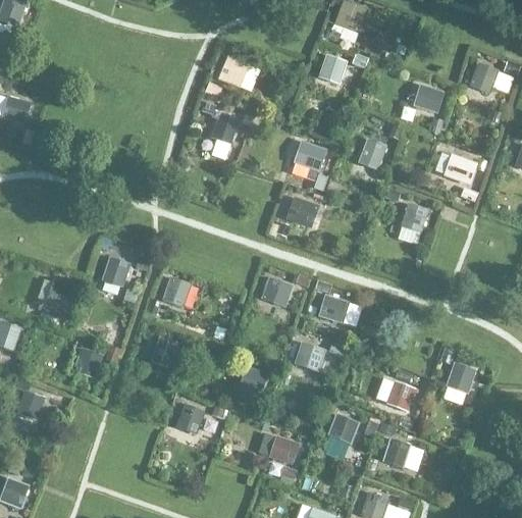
[(0,19),(18,27),(28,1),(24,0),(2,0),(0,6),(0,19)]
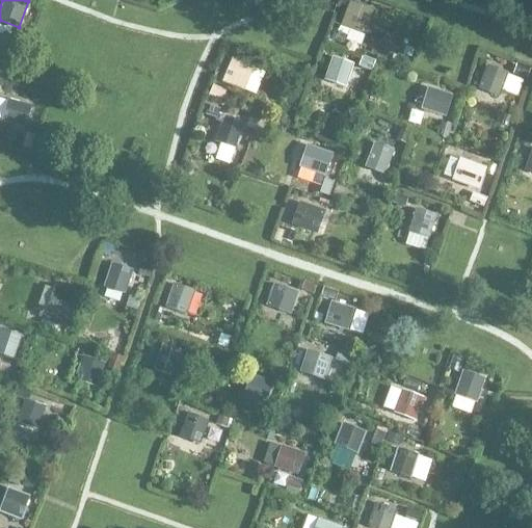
[(349,1),(341,24),(361,30),(369,8),(349,1)]
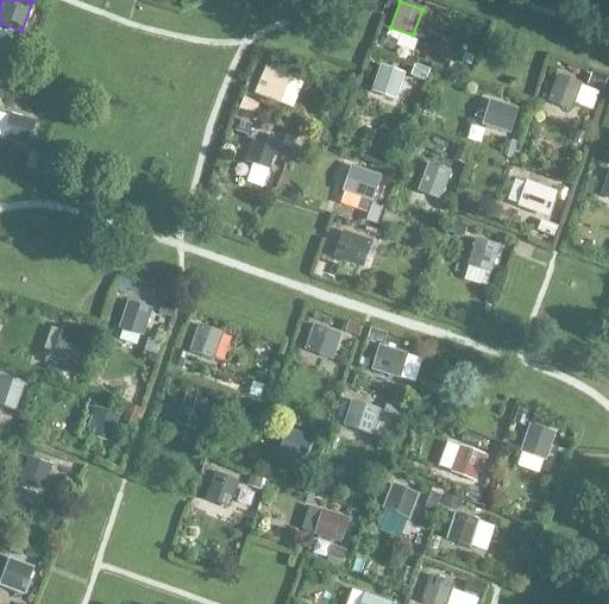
[(382,31),(378,42),(391,46),(396,36),(382,31)]
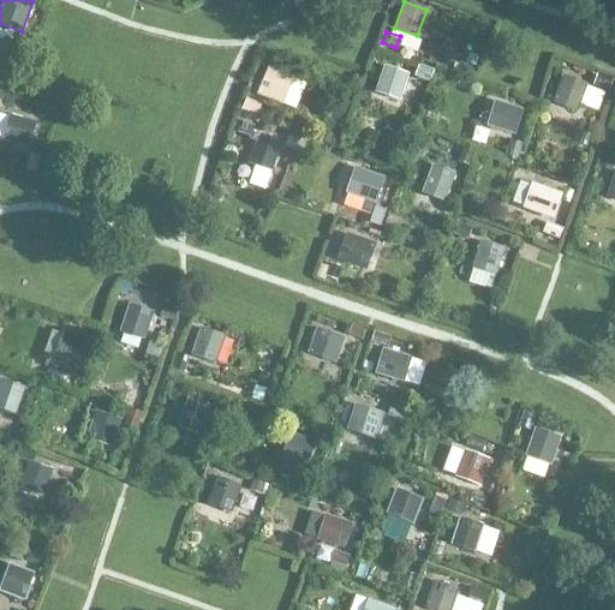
[(419,60),(415,71),(430,77),(435,66),(419,60)]
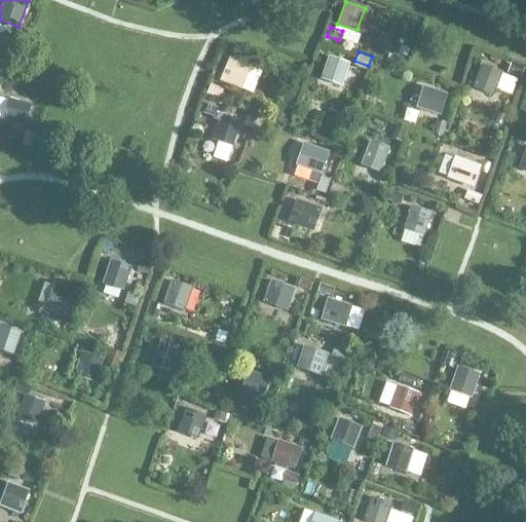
[(329,53),(321,76),(342,84),(350,61),(329,53)]
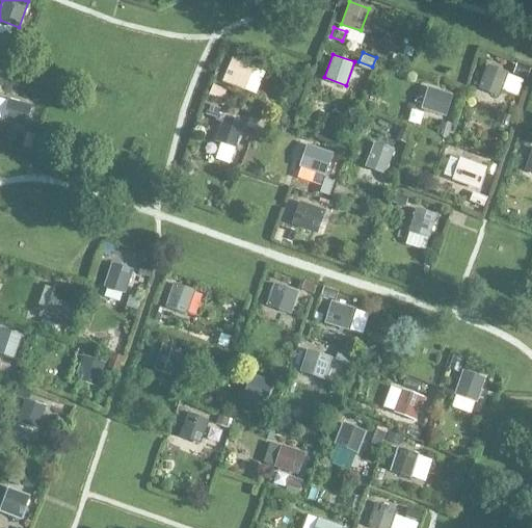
[(244,89),(255,64),(233,55),(222,80),(244,89)]
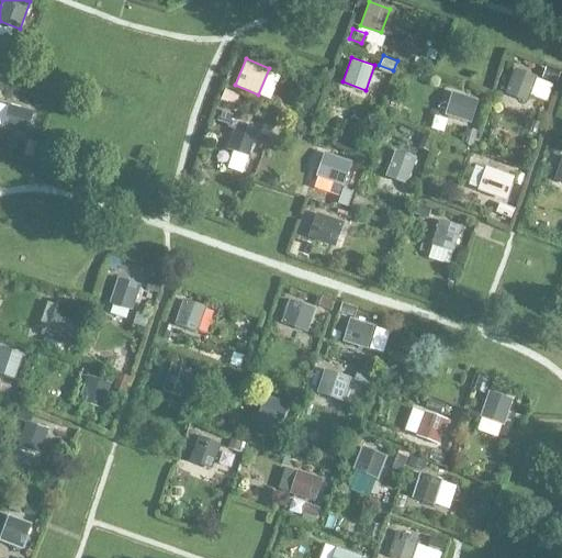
[(547,65),(543,73),(558,78),(561,69),(547,65)]
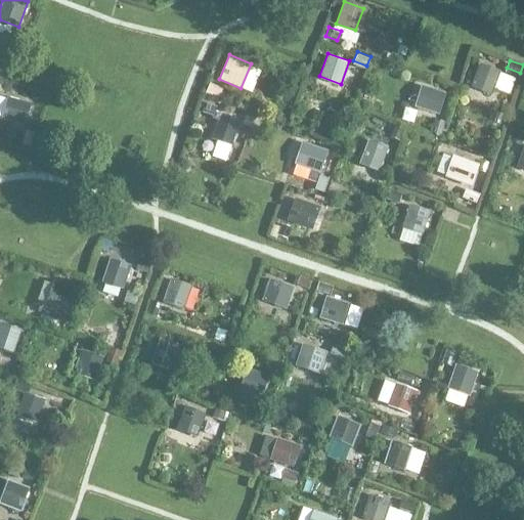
[(492,93),(501,70),(480,61),(471,85),(492,93)]
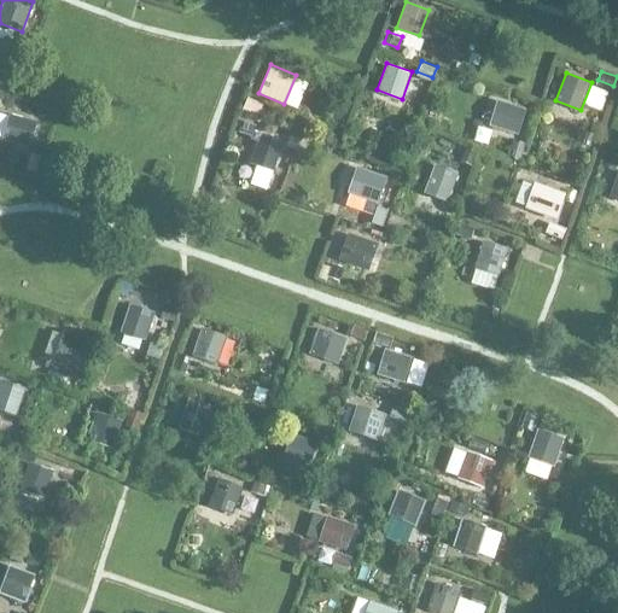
[(245,95),(242,105),(257,111),(261,101),(245,95)]
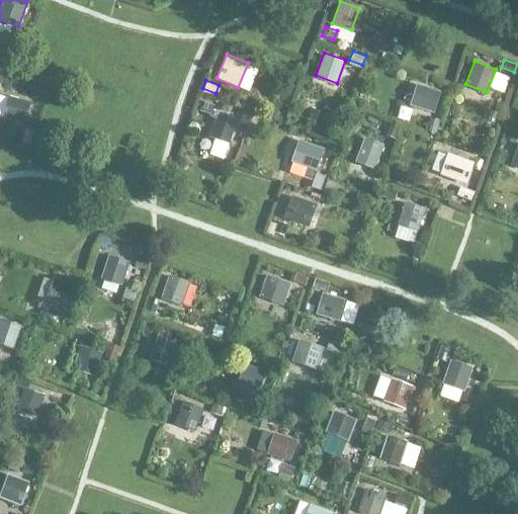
[(434,112),(441,89),(417,82),(410,104),(434,112)]
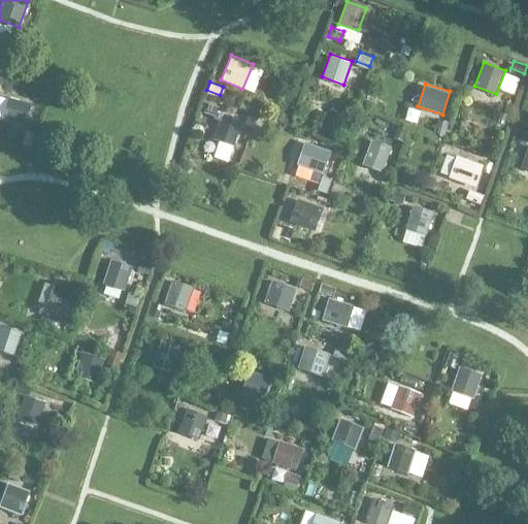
[(7,96),(2,118),(25,125),(32,102),(7,96)]
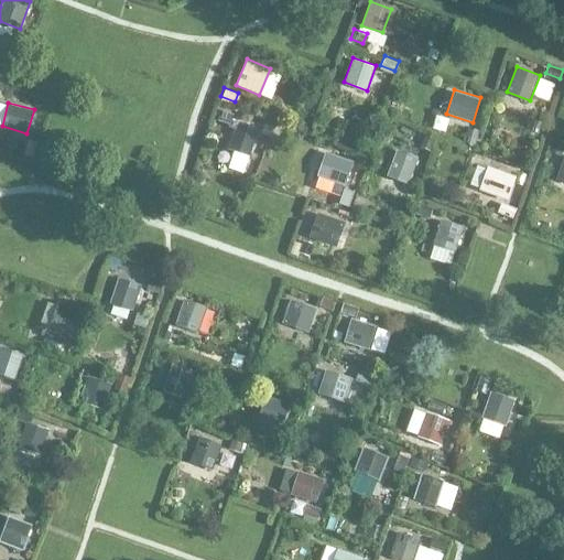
[(221,107),(217,117),(229,120),(232,111),(221,107)]
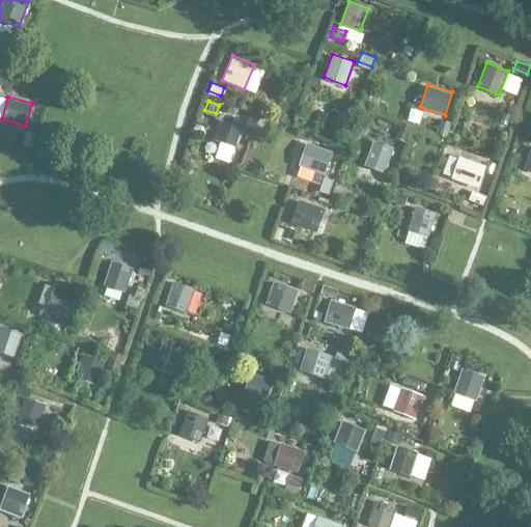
[(223,113),(215,138),(235,145),(244,120),(223,113)]
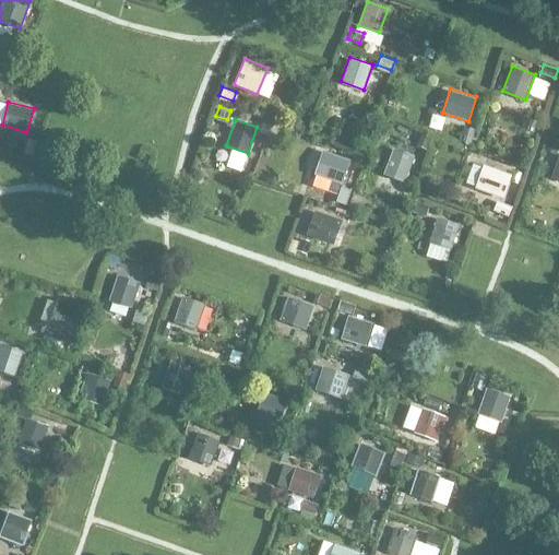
[(465,127),(460,139),(470,142),(474,130),(465,127)]
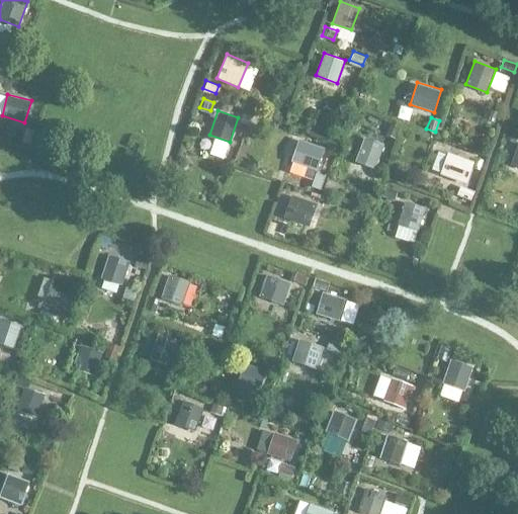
[(392,121),(386,133),(395,137),(400,124),(392,121)]
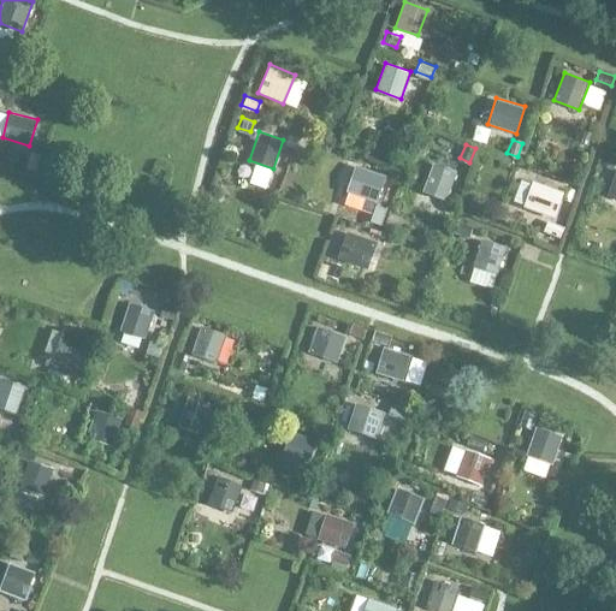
[(604,150),(600,162),(611,166),(615,154),(604,150)]
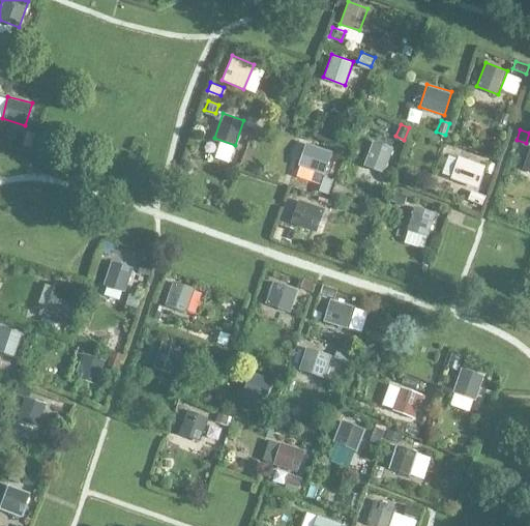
[(26,130),(22,143),(31,145),(34,134),(26,130)]
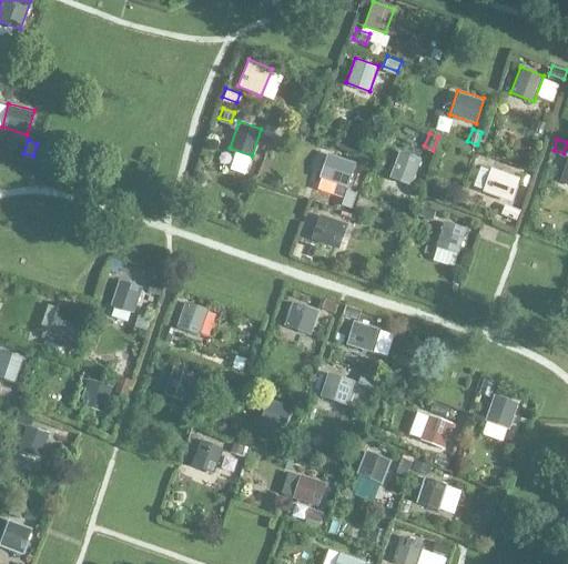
[(389,175),(412,184),(422,158),(399,149),(389,175)]
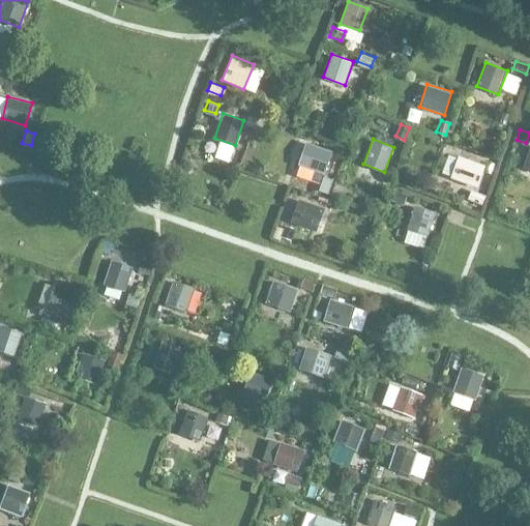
[(324,173),(332,151),(305,142),(297,164),(324,173)]
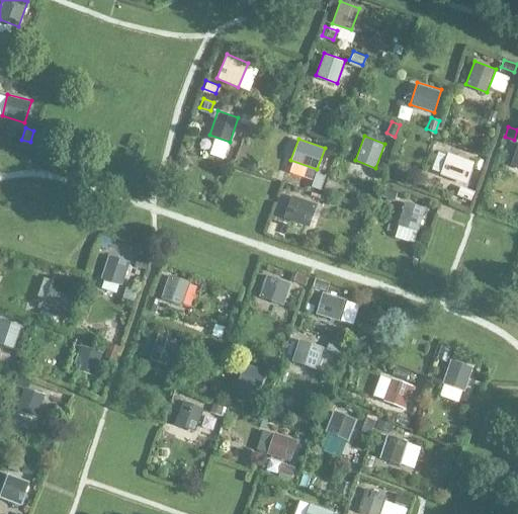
[(440,173),(465,183),(473,160),(448,151),(440,173)]
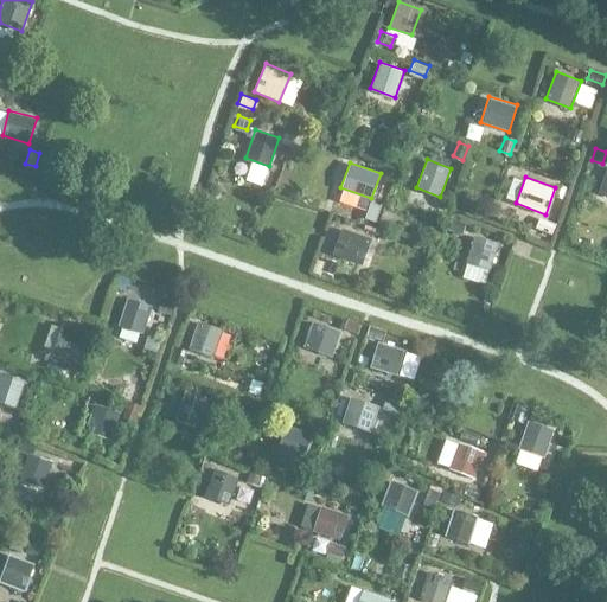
[(369,203),(364,216),(375,219),(379,206),(369,203)]
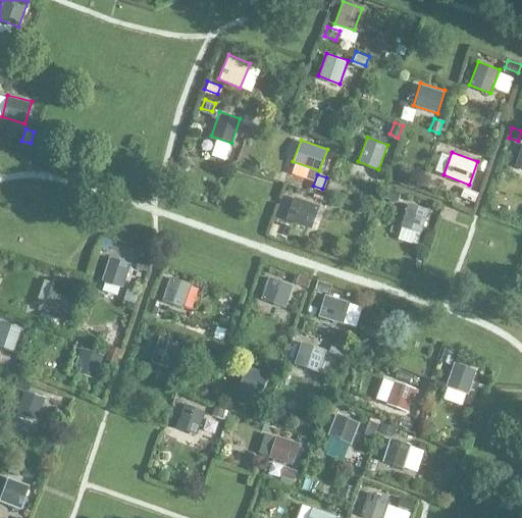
[(464,186),(461,195),(474,200),(477,192),(464,186)]
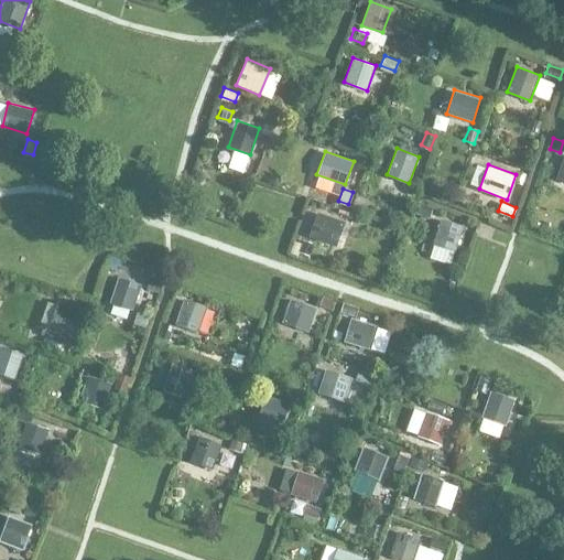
[(419,202),(415,211),(427,216),(432,206),(419,202)]
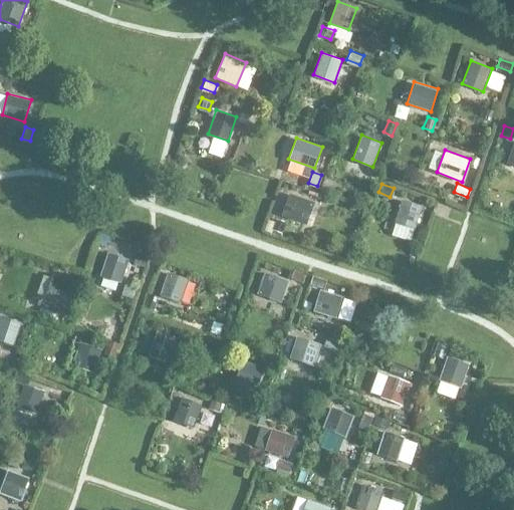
[(306,224),(315,201),(290,192),(281,215),(306,224)]
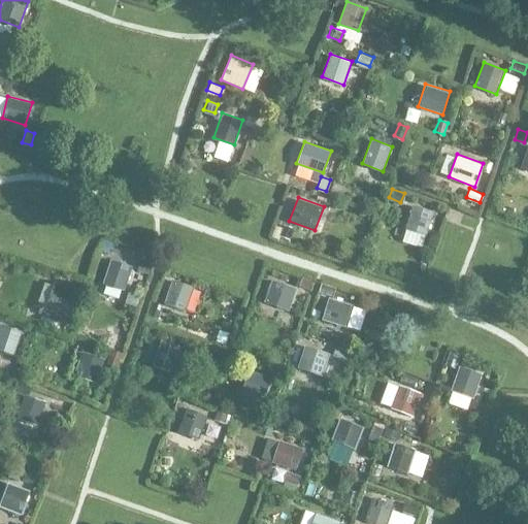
[(427,234),(434,211),(411,204),(404,228),(427,234)]
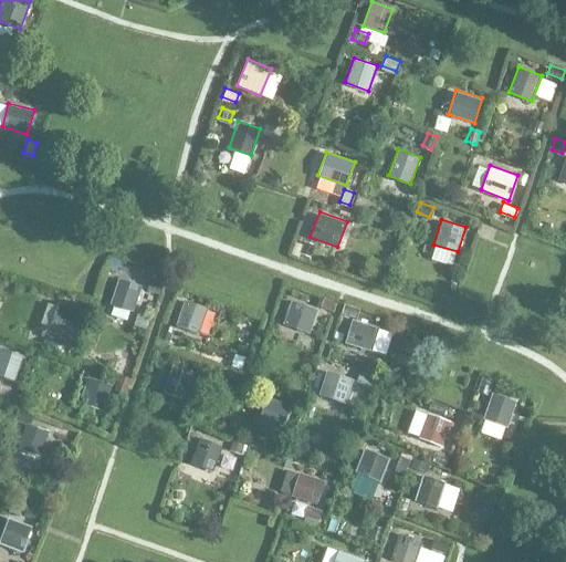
[(303,241),(299,252),(308,256),(313,245),(303,241)]
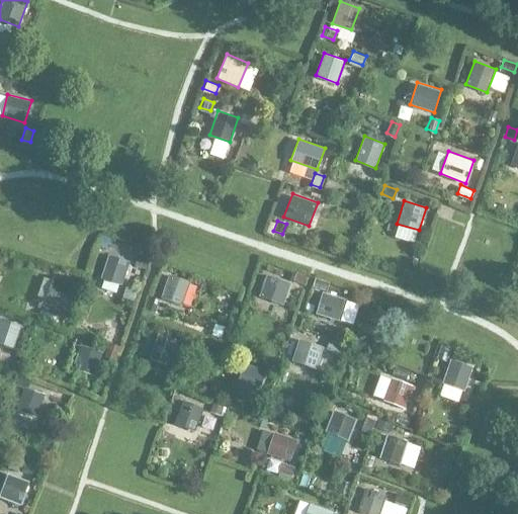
[(122,284),(131,261),(108,253),(100,277),(122,284)]
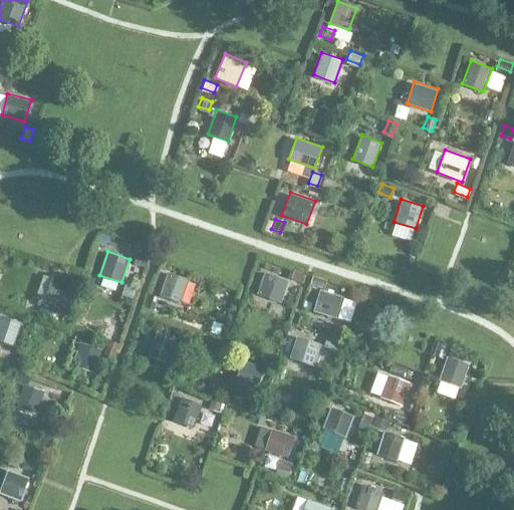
[(139,251),(135,261),(145,264),(149,255),(139,251)]
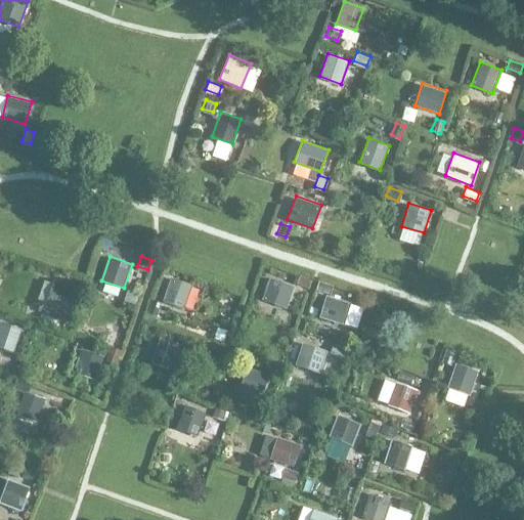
[(297,273),(294,280),(306,285),(309,277),(297,273)]
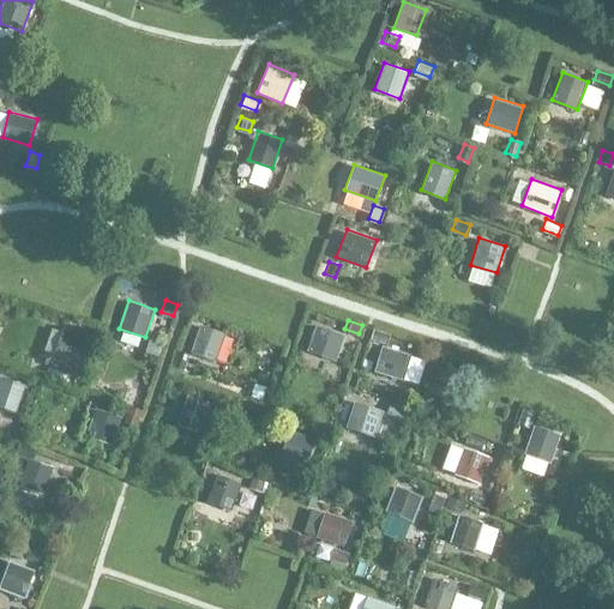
[(200,324),(191,351),(216,361),(226,332),(200,324)]
